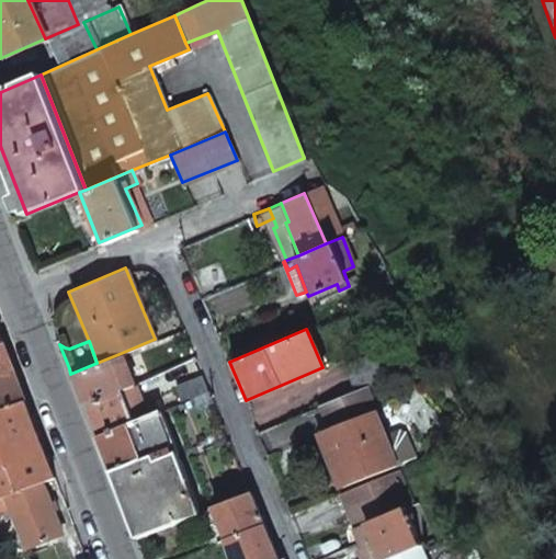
[(0,409),(22,401),(10,371),(0,345),(0,409)]
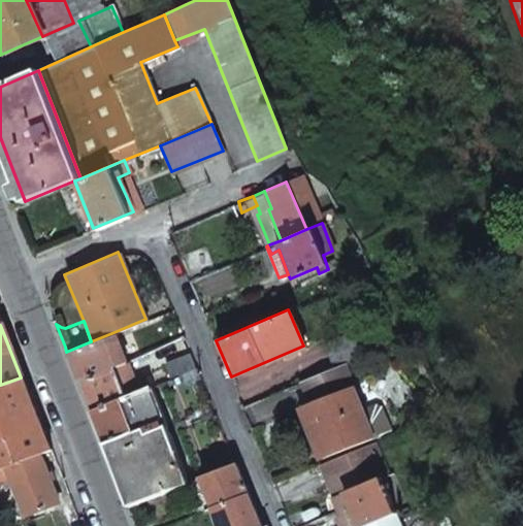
[(360,357),(350,330),(321,341),(330,367),(339,363),(360,357)]
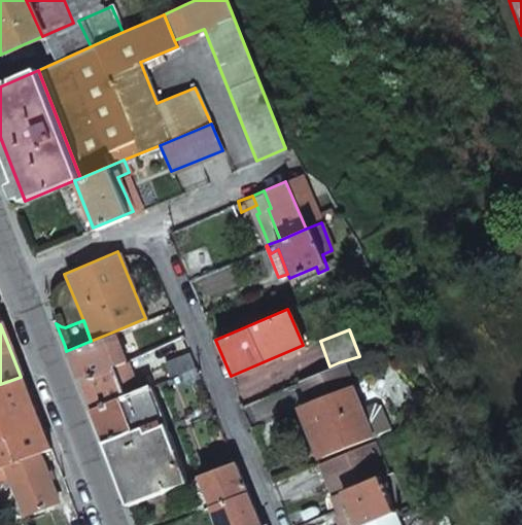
[(123,359),(111,333),(91,341),(66,351),(70,360),(77,378),(110,364),(123,359)]
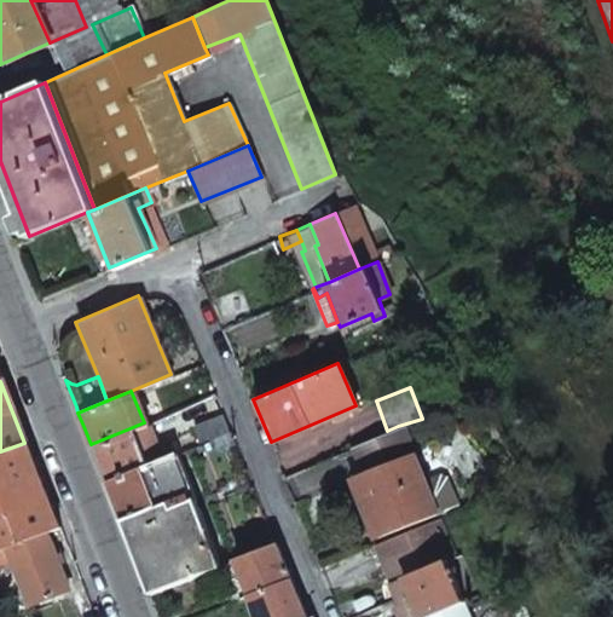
[(219,414),(190,426),(197,440),(225,428),(219,414)]
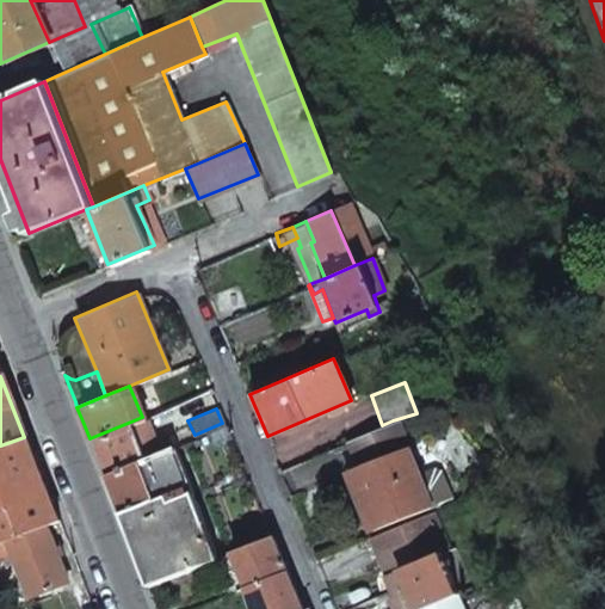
[(403,448),(393,420),(382,425),(360,435),(371,461),(403,448)]
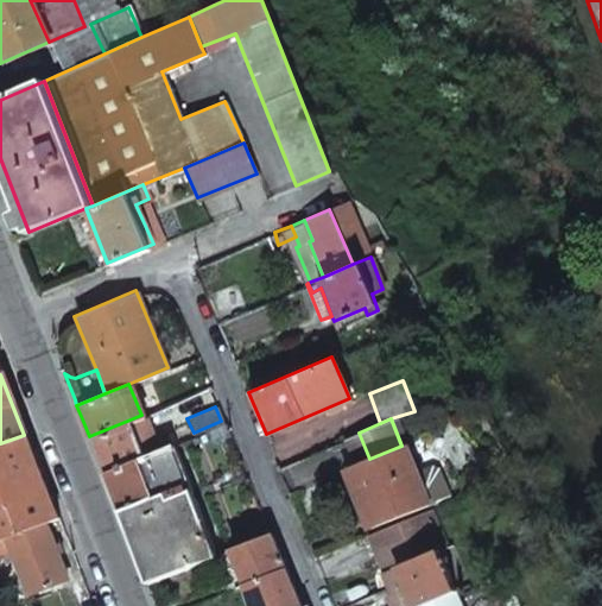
[(127,421),(89,436),(92,444),(102,473),(143,455),(127,421)]
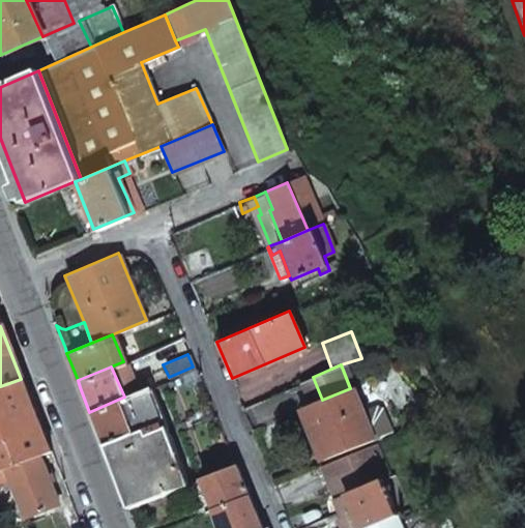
[(21,379),(0,386),(0,468),(37,455),(49,449),(35,413),(21,379)]
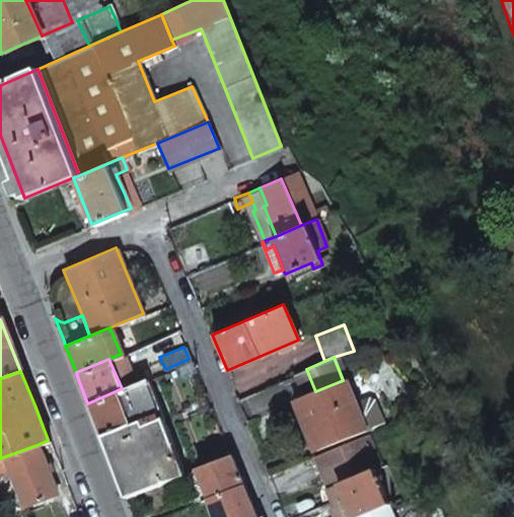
[(122,388),(87,403),(97,429),(100,436),(158,412),(145,379),(122,388)]
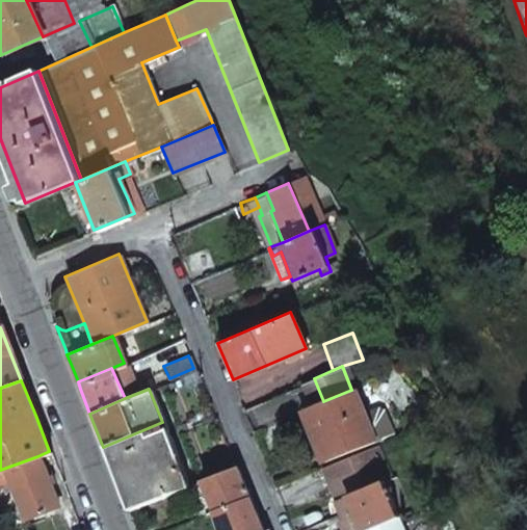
[(371,440),(351,390),(323,401),(301,409),(321,459),(371,440)]
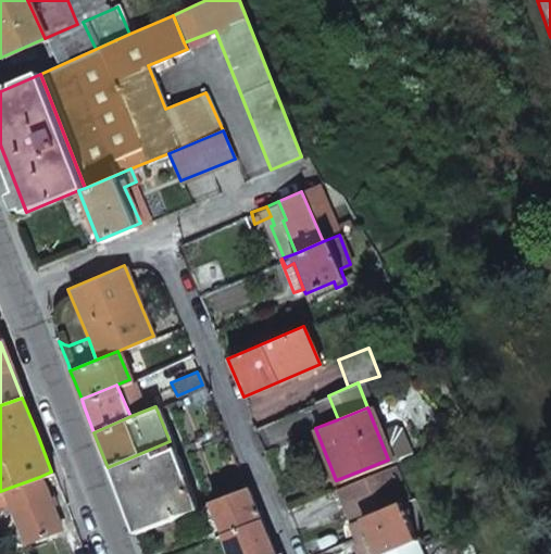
[(170,441),(108,467),(111,475),(133,531),(195,507),(170,441)]
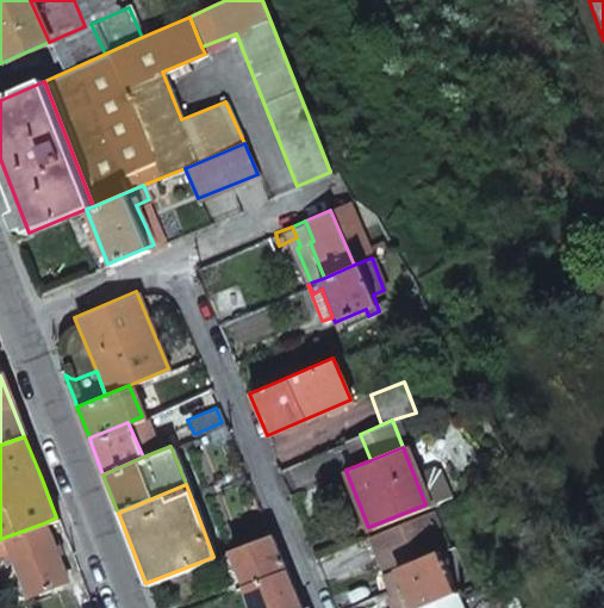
[(381,574),(437,551),(442,548),(429,513),(368,537),(381,574)]
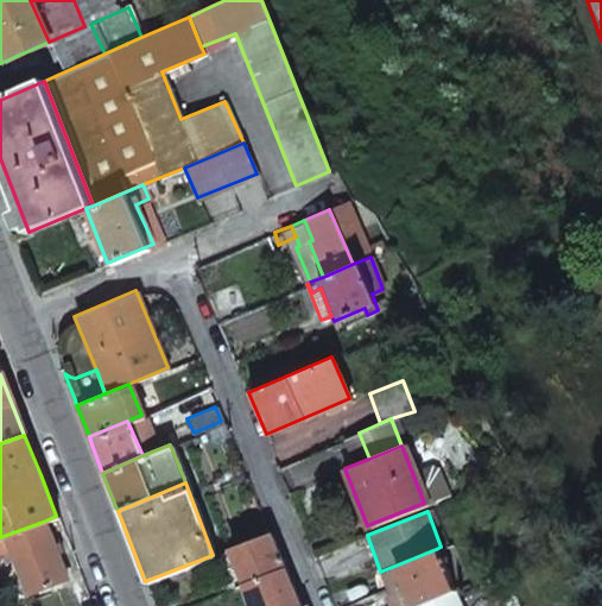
[(43,522),(0,537),(0,550),(11,547),(27,592),(64,578),(62,572),(43,522)]
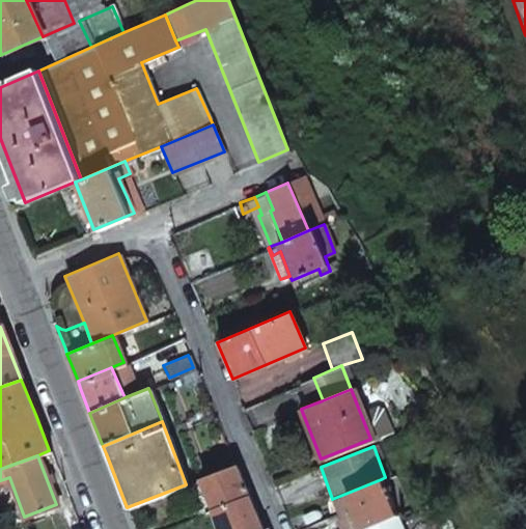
[(233,465),(199,479),(212,509),(247,495),(233,465)]
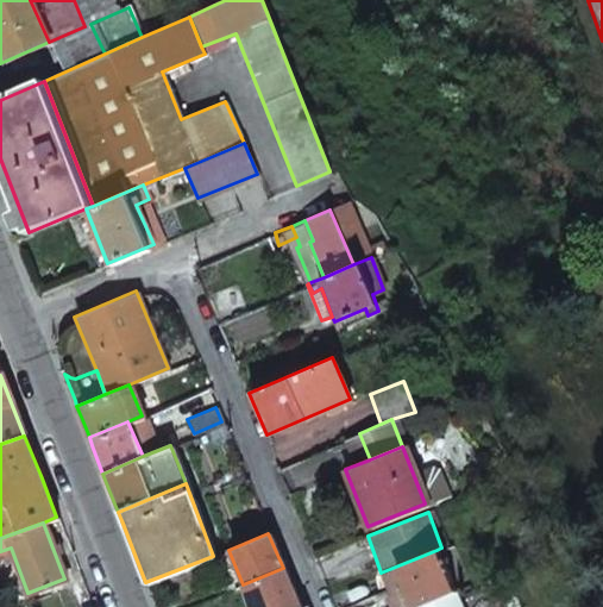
[(408,606),(410,606),(452,589),(437,550),(381,573),(378,573),(393,606),(408,606)]
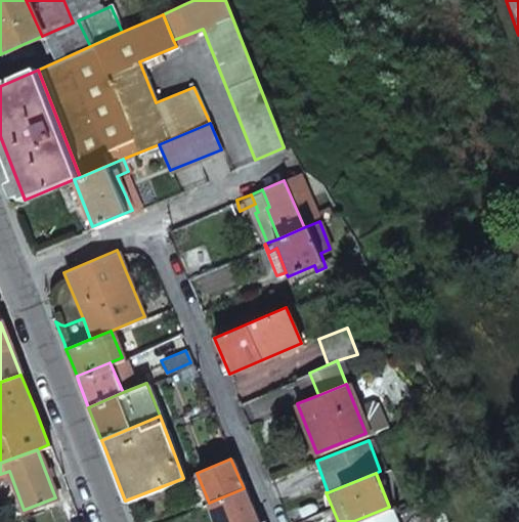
[(257,521),(244,488),(209,503),(216,521),(257,521)]
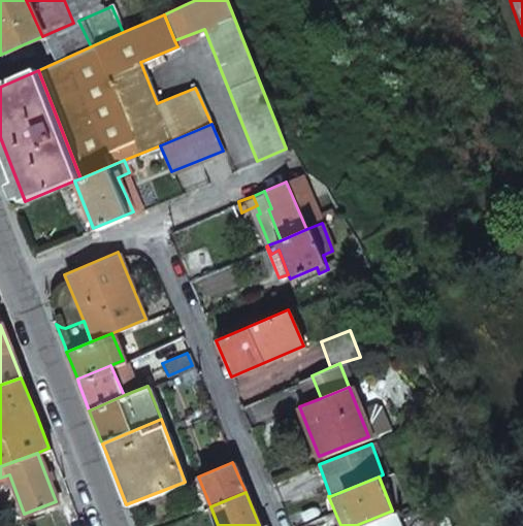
[(398,525),(392,511),(356,525),(355,525),(398,525)]
